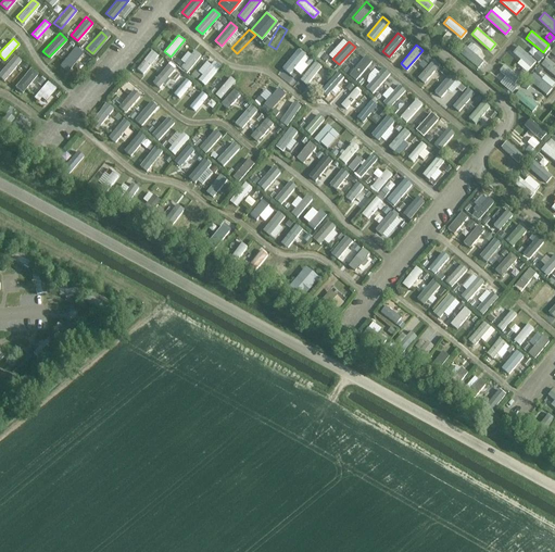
[(483,60),(464,45),(458,51),(477,66),(483,60)]
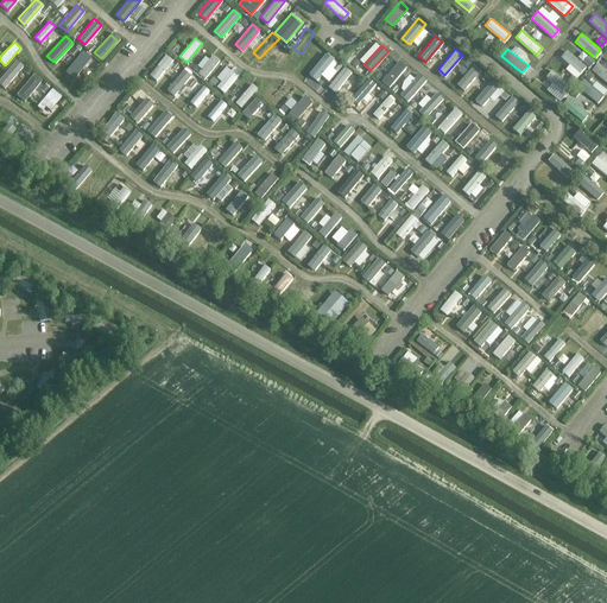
[(586,65),(567,50),(561,57),(579,74),(586,65)]
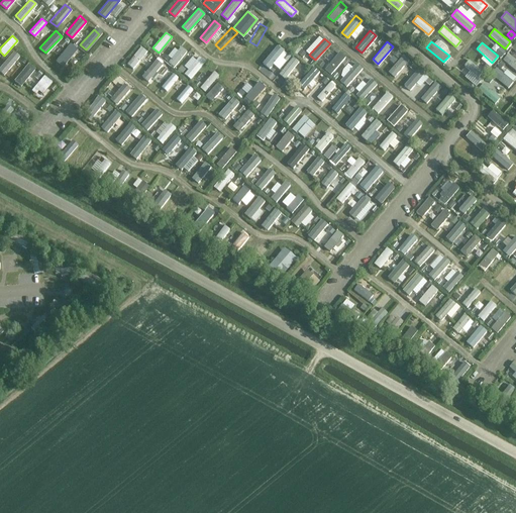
[(75,49),(70,44),(57,60),(62,65),(75,49)]
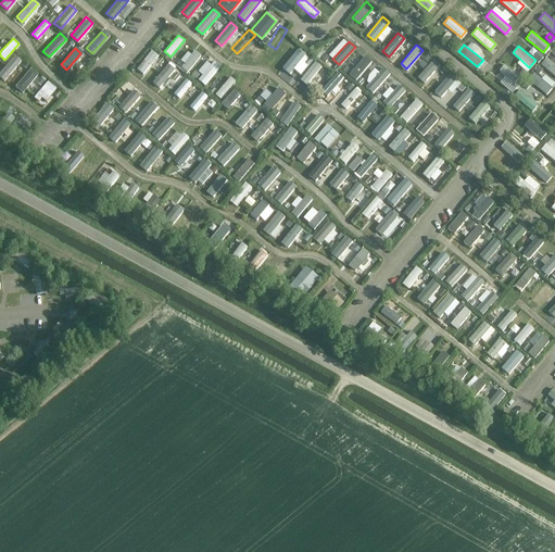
[(304,53),(298,48),(282,66),(289,72),(304,53)]
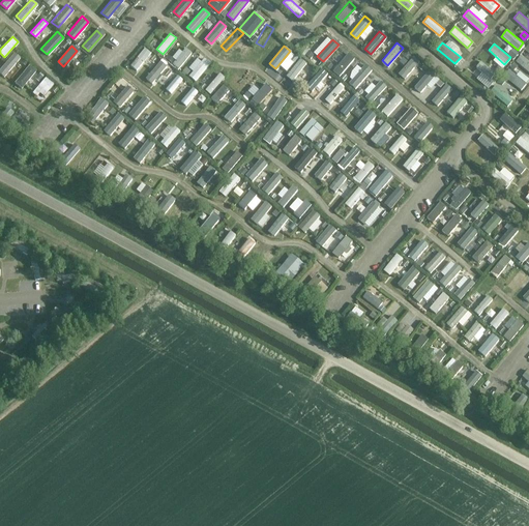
[(511,46),(507,52),(512,56),(517,51),(511,46)]
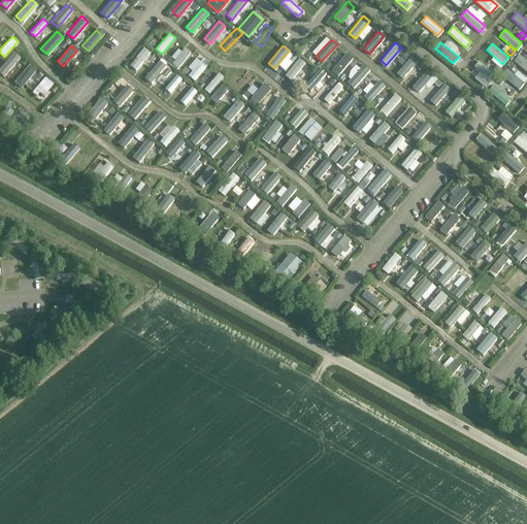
[(150,52),(143,46),(128,64),(134,69),(150,52)]
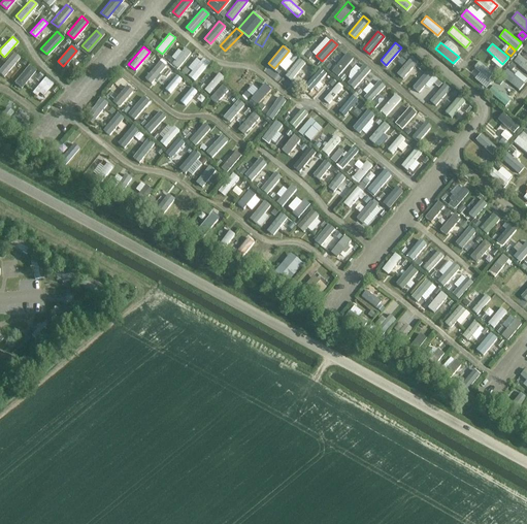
[(190,51),(184,46),(171,62),(177,66),(190,51)]
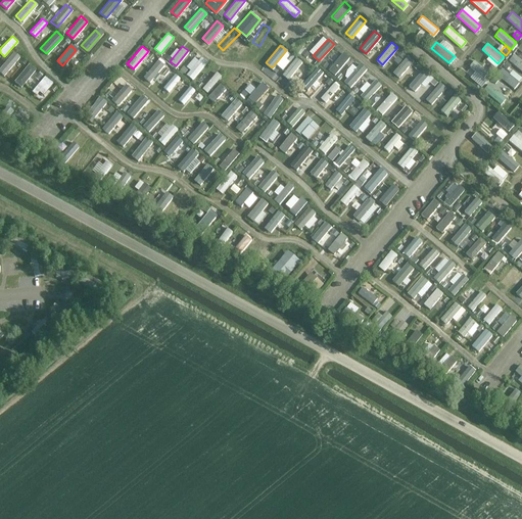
[(18,55),(12,50),(0,64),(0,72),(3,75),(18,55)]
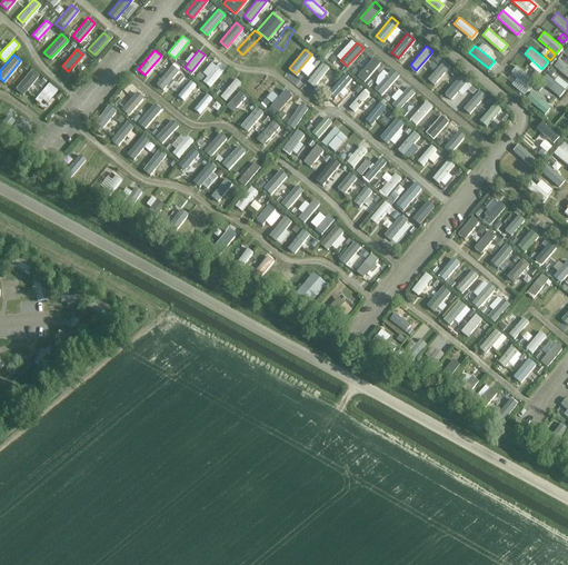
[(206,56),(197,66),(202,70),(211,60),(206,56)]
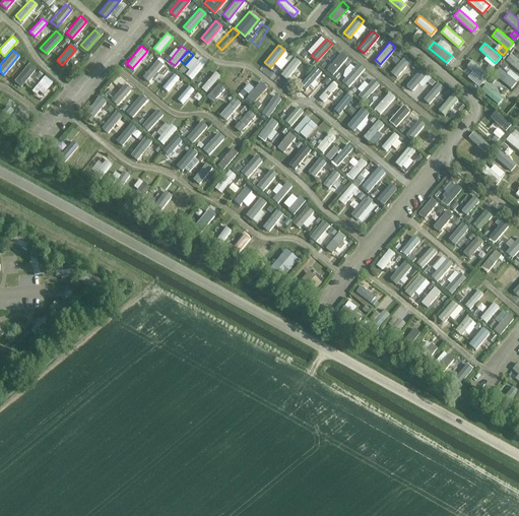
[(347,56),(341,51),(327,69),(333,73),(347,56)]
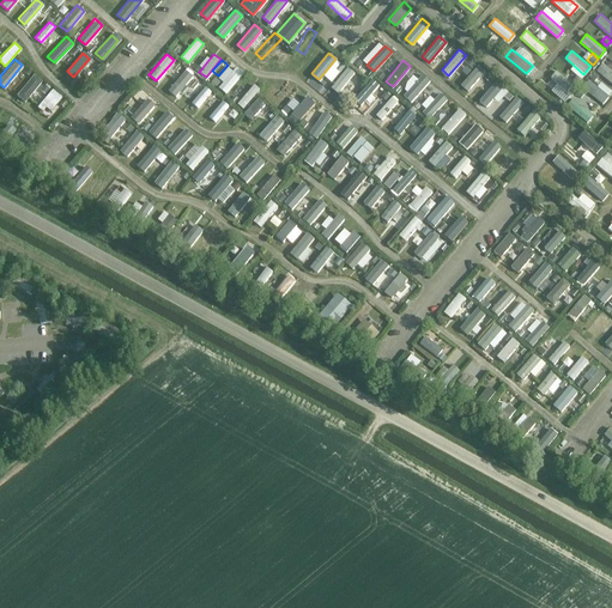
[(611,70),(603,62),(595,70),(611,83),(611,70)]
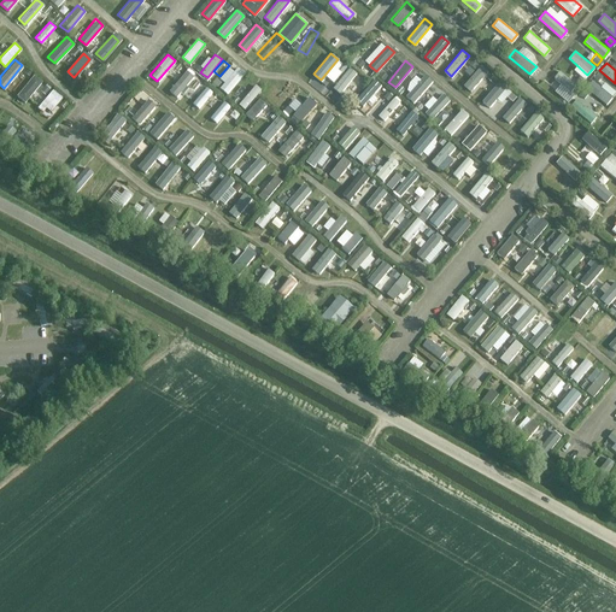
[(487,70),(480,65),(463,86),(470,90),(487,70)]
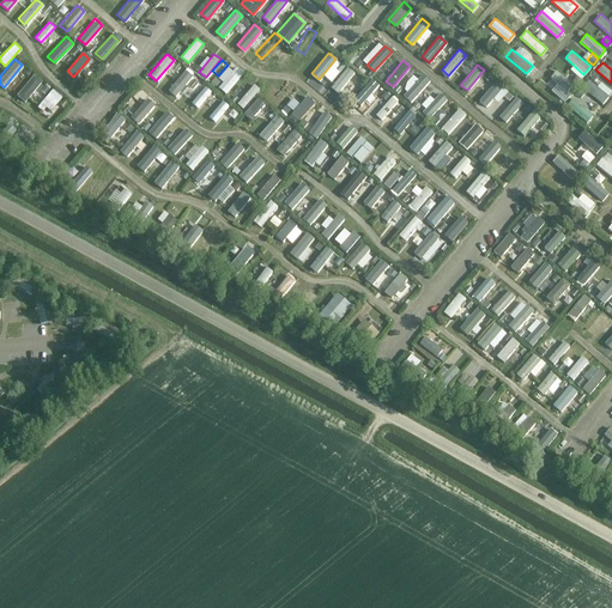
[(242,72),(235,66),(218,86),(225,92),(242,72)]
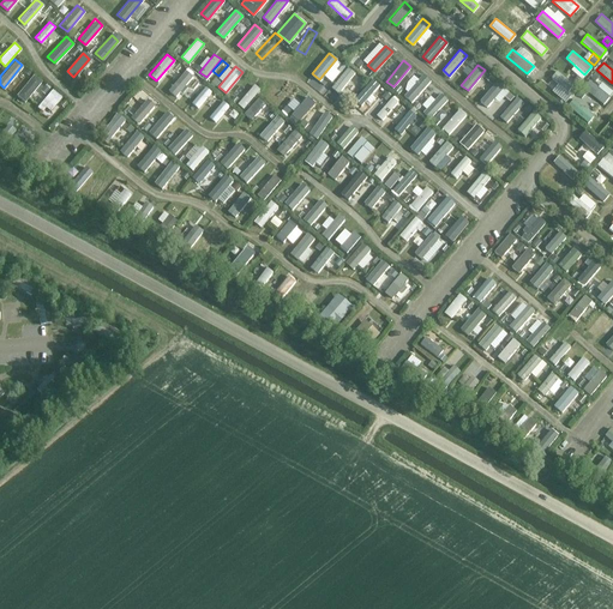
[(355,72),(348,66),(331,86),(338,92),(355,72)]
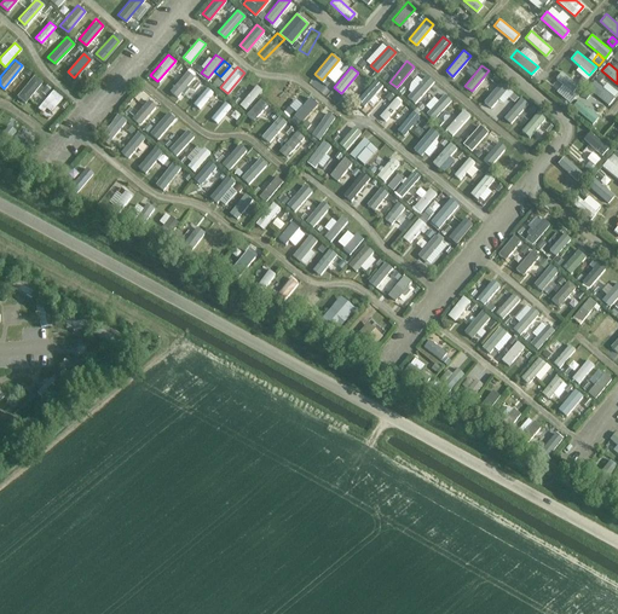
[(577,84),(561,69),(554,76),(571,91),(577,84)]
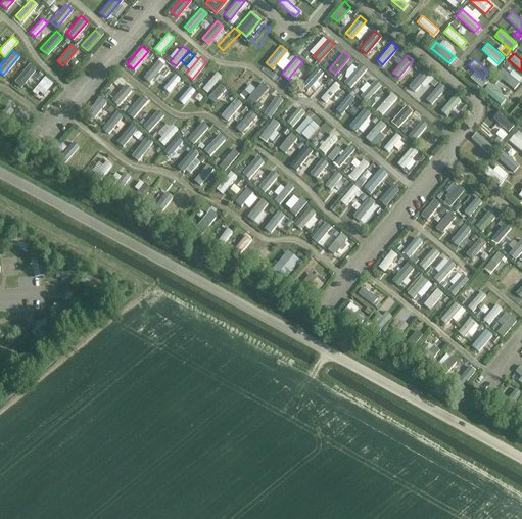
[(163,64),(157,59),(143,77),(149,82),(163,64)]
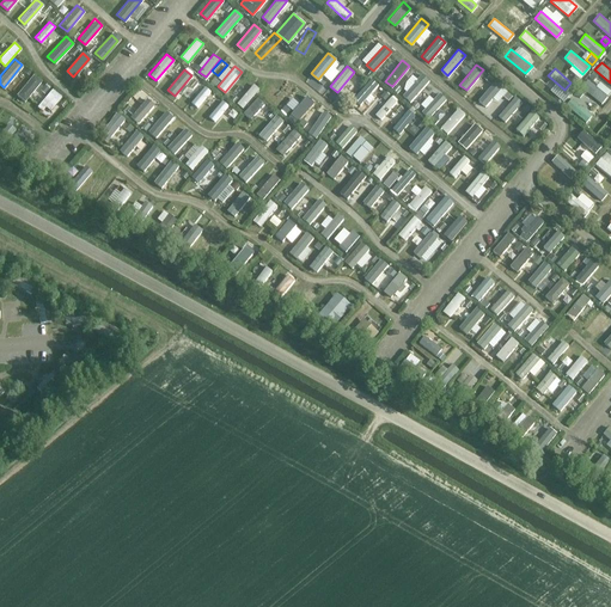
[(359,73),(353,80),(359,85),(364,78),(359,73)]
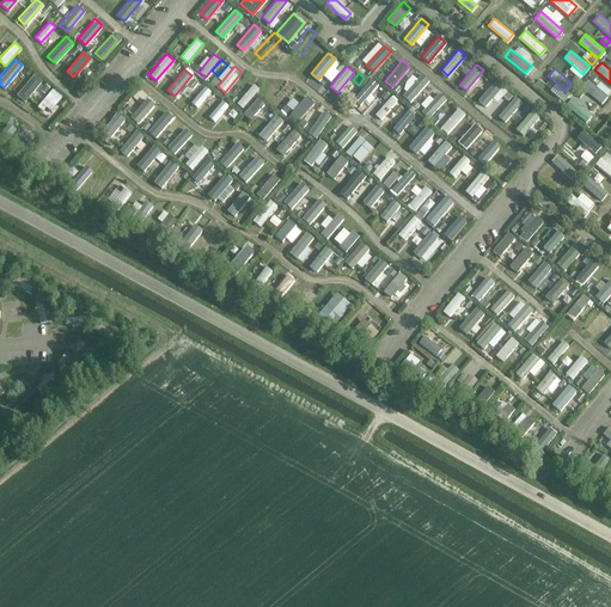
[(575,73),(570,78),(578,84),(581,79),(579,77),(575,73)]
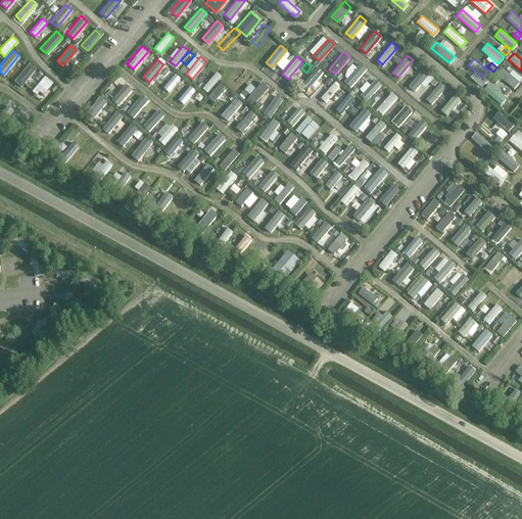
[(35,68),(28,63),(13,81),(20,87),(35,68)]
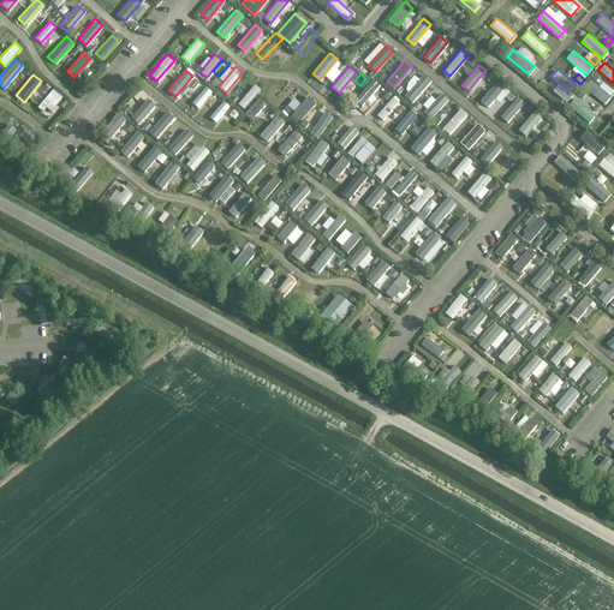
[(431,81),(424,75),(405,95),(412,101),(431,81)]
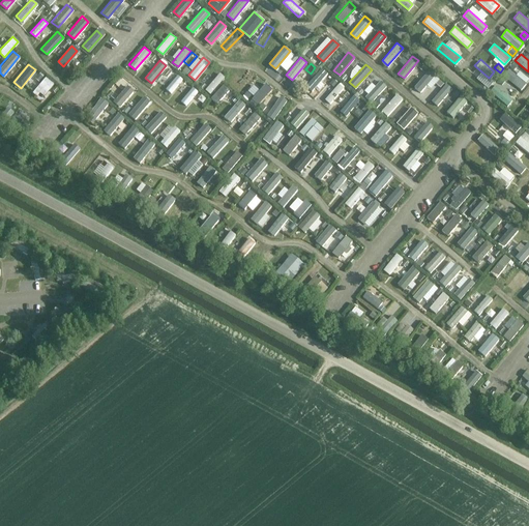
[(327,72),(321,67),(306,85),(313,90),(327,72)]
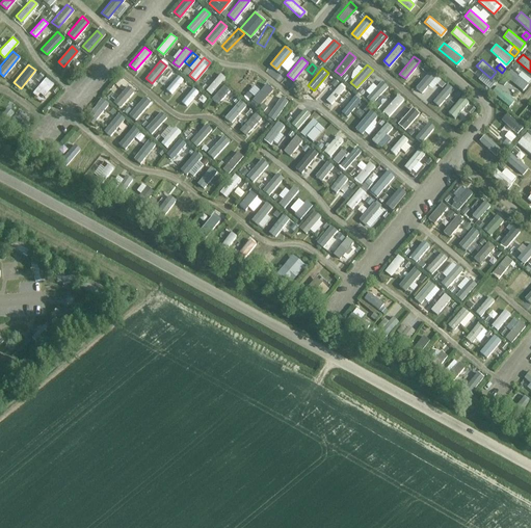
[(436,74),(430,69),(415,86),(421,91),(436,74)]
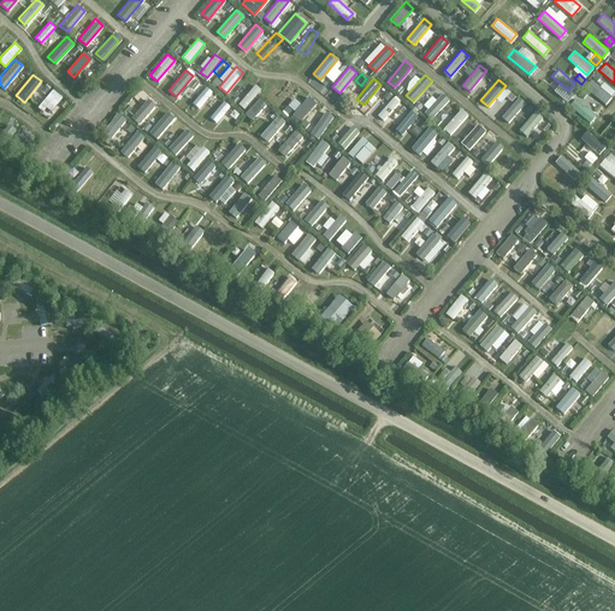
[(610,95),(591,79),(585,88),(604,104),(610,95)]
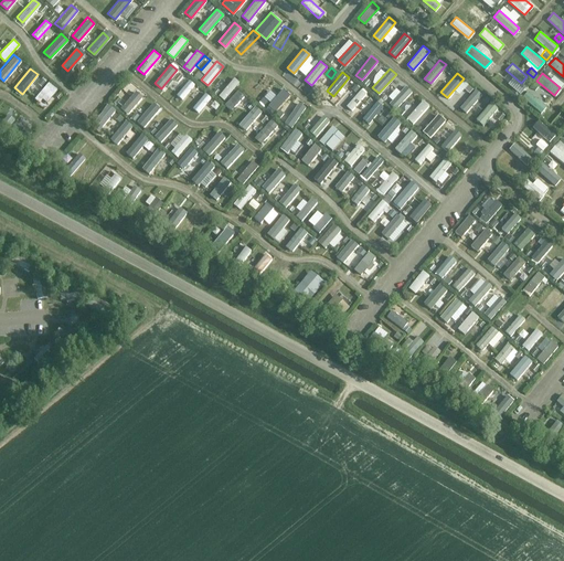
[(238,81),(234,76),(219,94),(223,98),(238,81)]
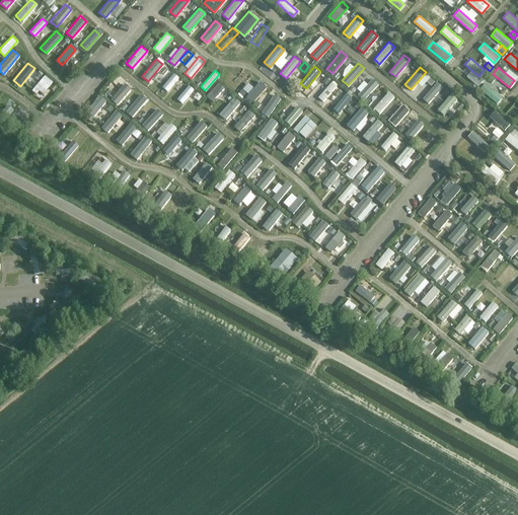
[(484,70),(479,76),(483,78),(483,79),(485,76),(488,73),(484,70)]
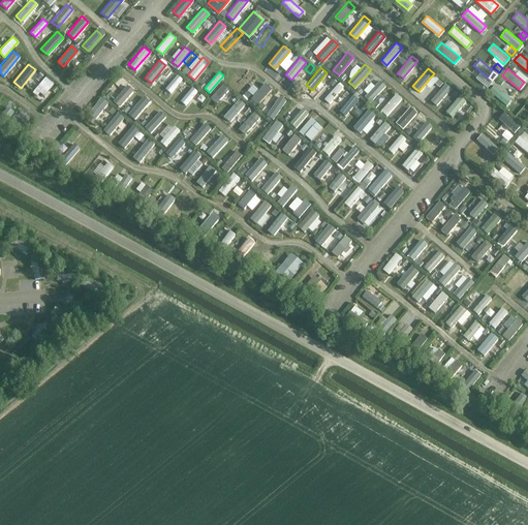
[(112,89),(119,76),(113,73),(106,86),(112,89)]
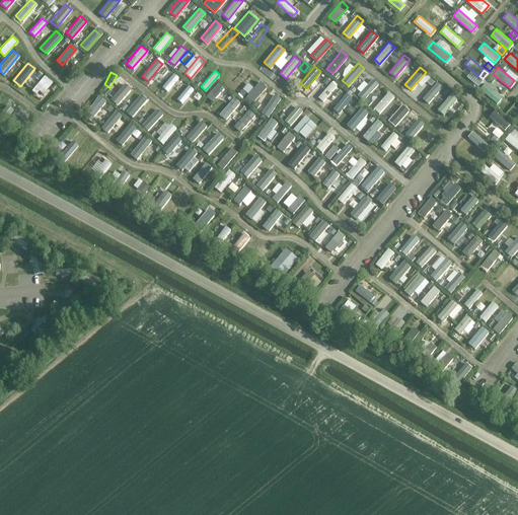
[(178,76),(173,72),(162,86),(166,90),(178,76)]
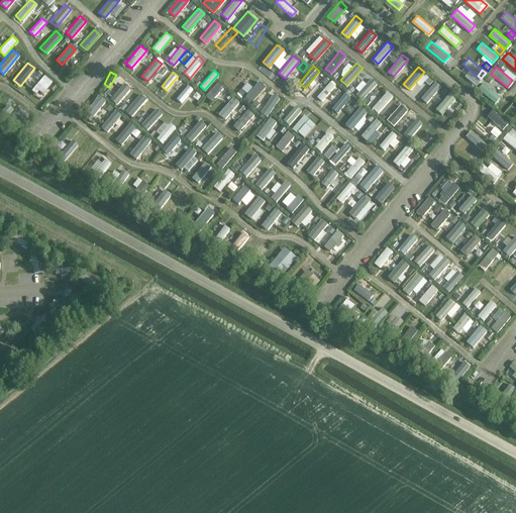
[(486,73),(483,76),(489,81),(492,76),(487,72),(486,73)]
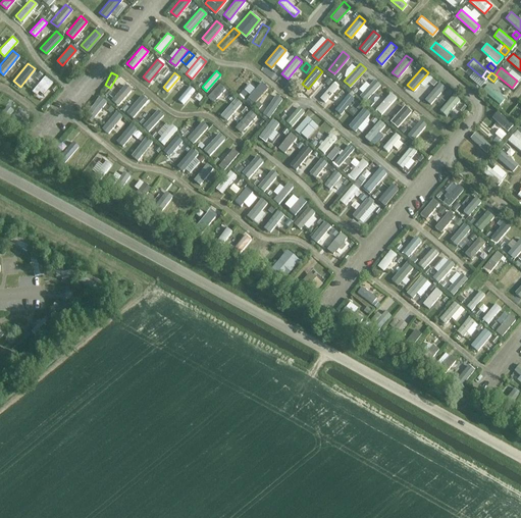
[(52,82),(43,74),(30,90),(35,94),(38,91),(42,94),(52,82)]
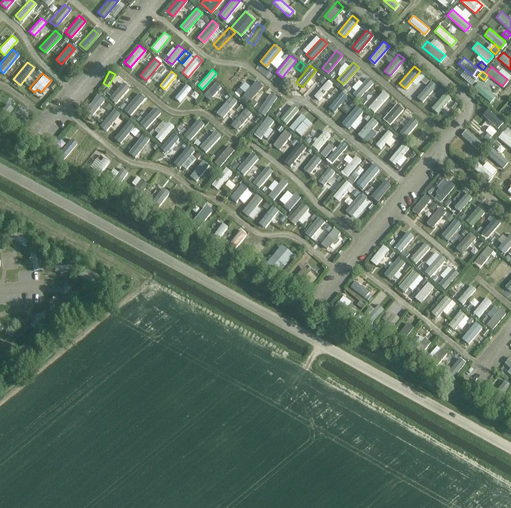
[(373,81),(367,77),(353,94),(359,98),(373,81)]
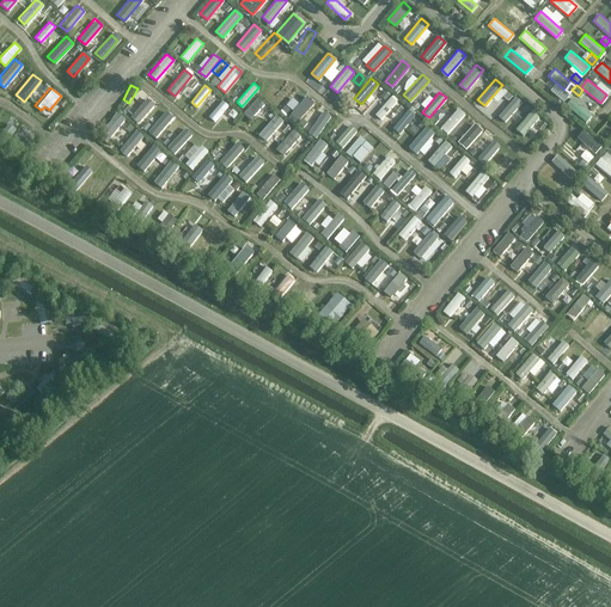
[(521,100),(514,94),(498,115),(505,121),(521,100)]
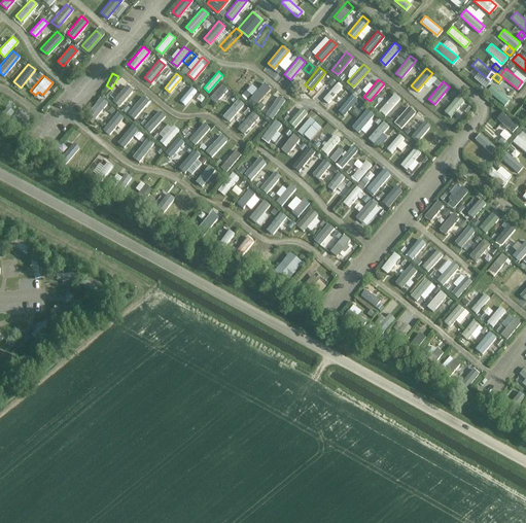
[(341,86),(337,82),(323,98),(327,102),(341,86)]
